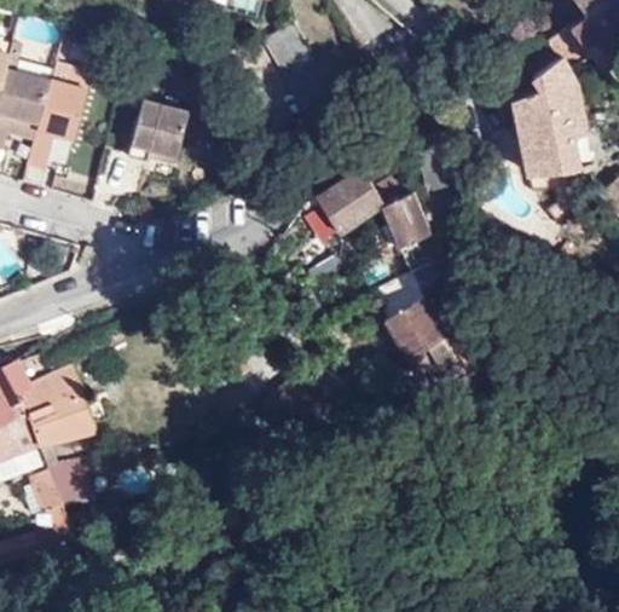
[(618,0),(576,0),(588,17),(571,30),(597,63),(601,68),(618,53),(618,0)]
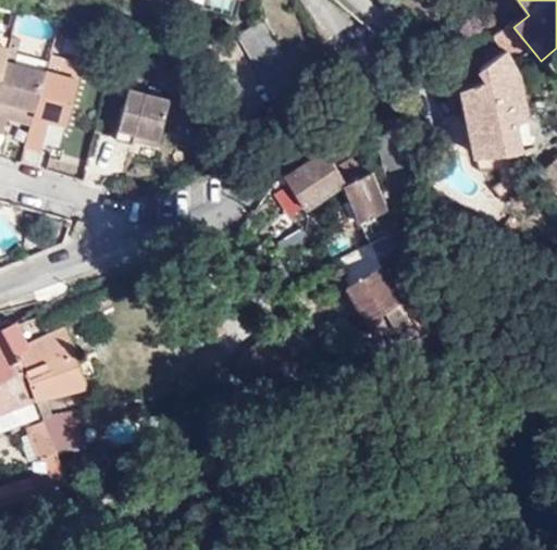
[(262,25),(238,39),(282,113),(294,105),(300,116),(312,110),(262,25)]
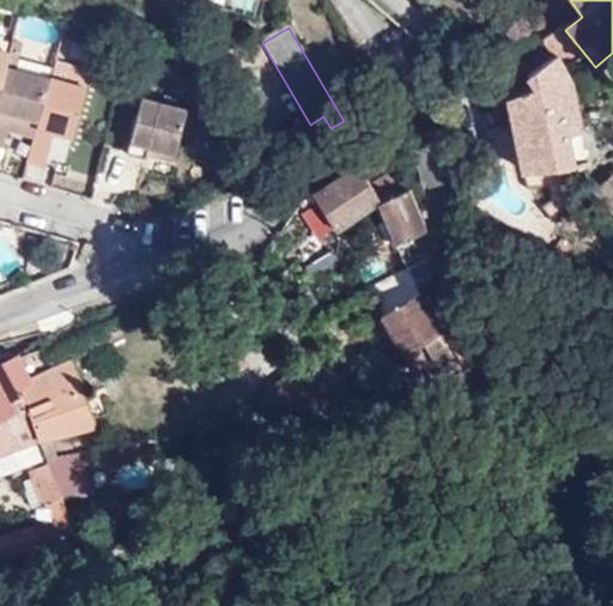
[(20,44),(11,43),(8,54),(18,56),(20,44)]
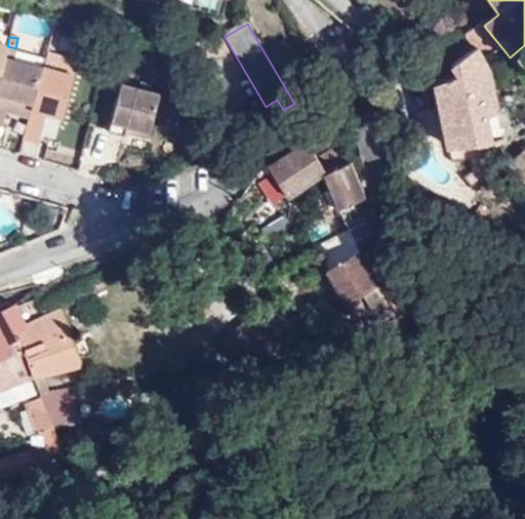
[(15,48),(7,46),(7,48),(4,60),(12,62),(15,48)]
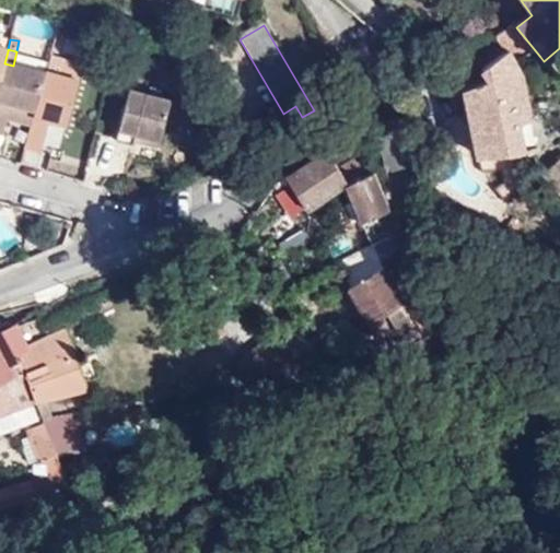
[(510,54),(480,73),(488,84),(462,92),(476,161),(477,161),(516,157),(524,156),(520,126),(531,124),(524,80),(518,71),(510,54)]
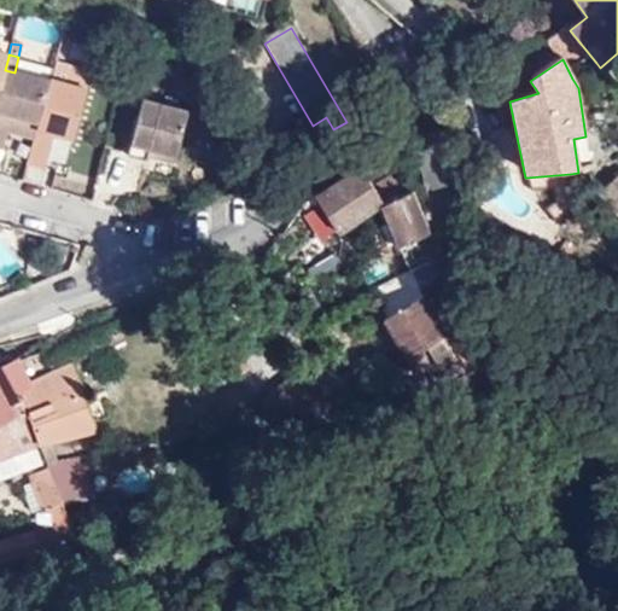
[(0,147),(4,149),(9,133),(11,124),(36,131),(34,140),(28,167),(44,170),(53,135),(73,140),(86,88),(52,79),(51,82),(15,73),(5,70),(0,89),(0,147)]
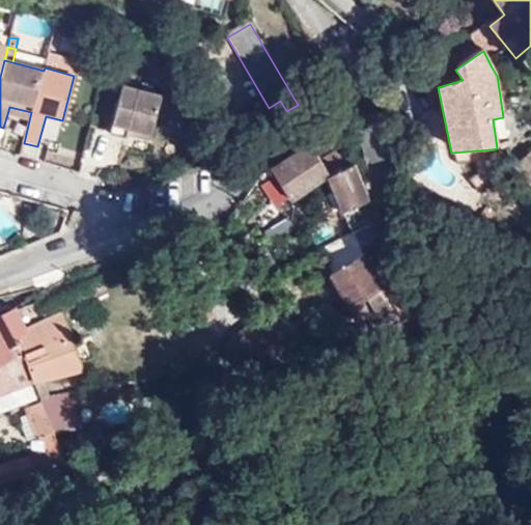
[(130,126),(151,132),(162,94),(123,85),(111,132),(127,137),(129,132),(130,126)]
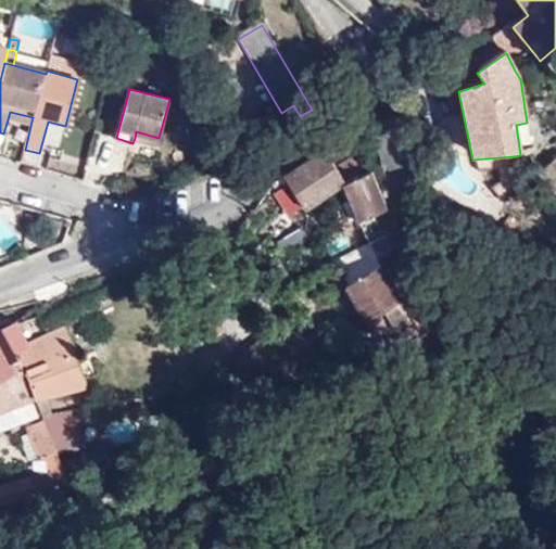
[(10,112),(8,119),(30,126),(33,117),(10,112)]
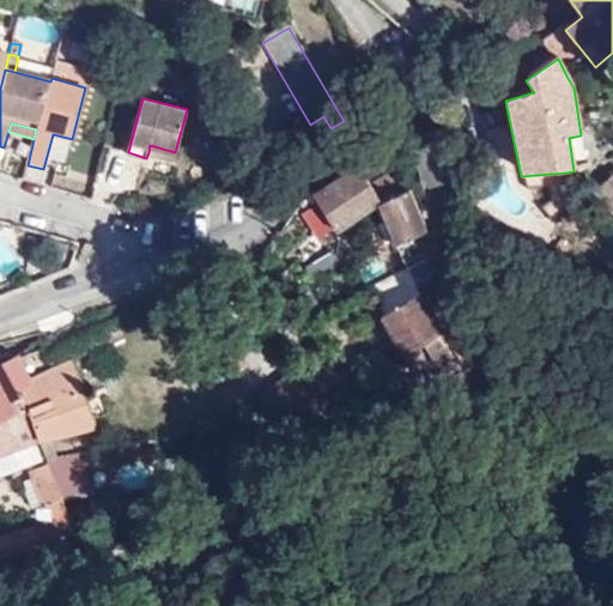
[(414,169),(420,192),(450,182),(443,138),(412,145),(414,169)]
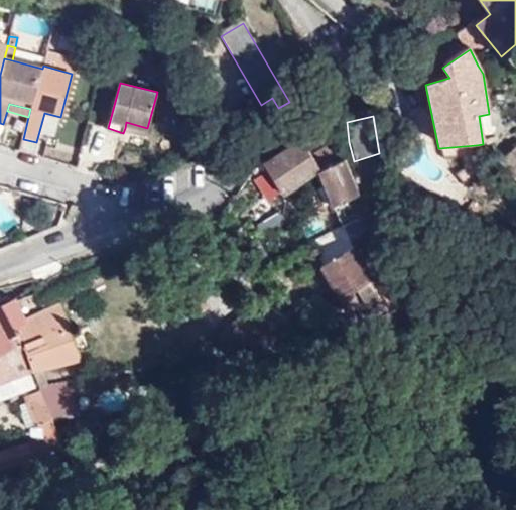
[(146,134),(147,128),(126,122),(125,128),(146,134)]
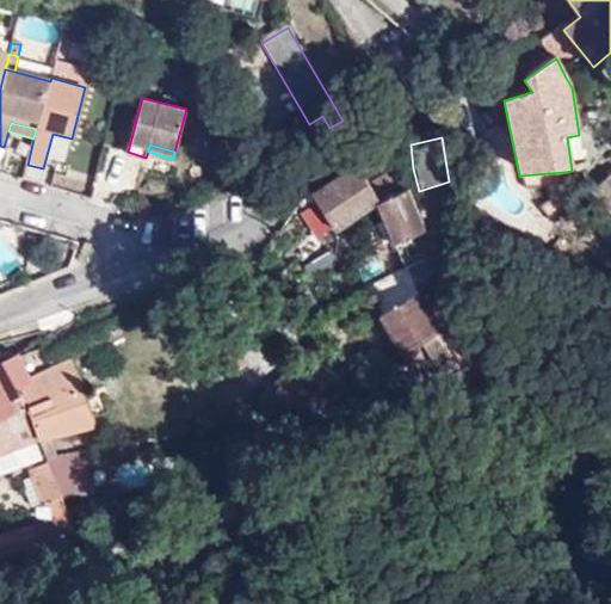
[(357,171),(313,199),(338,234),(380,207),(369,190),(357,171)]
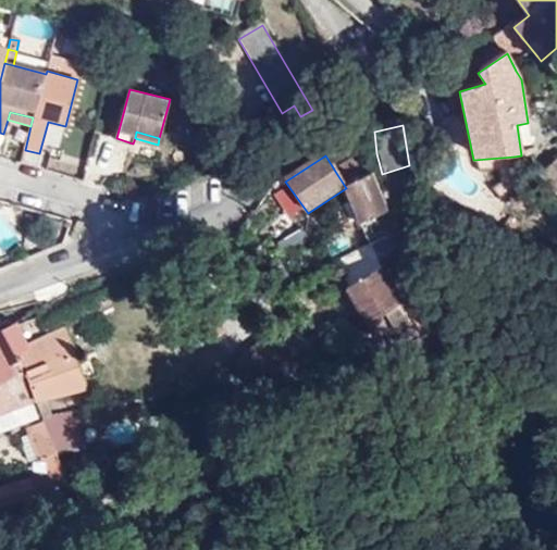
[(515,172),(514,157),(474,160),(478,176),(495,174),(500,174),(515,172)]
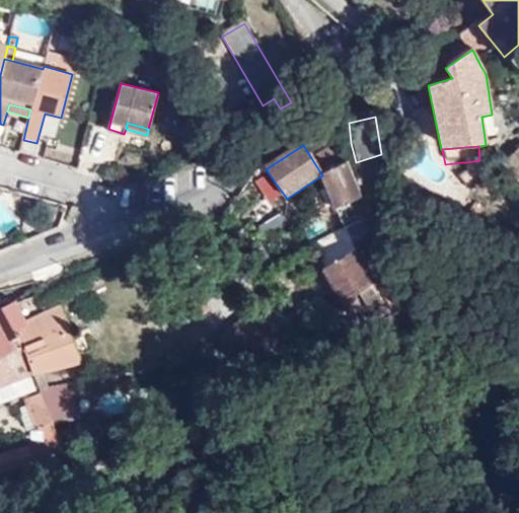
[(480,168),(479,160),(466,162),(468,173),(463,174),(456,179),(467,194),(479,176),(478,169),(480,168)]
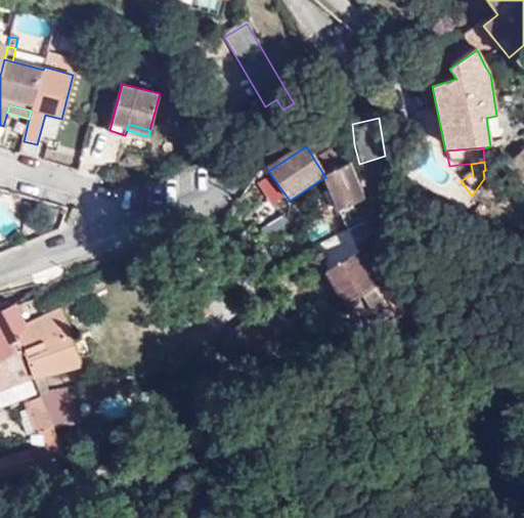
[(350,167),(325,177),(339,213),(364,201),(350,167)]
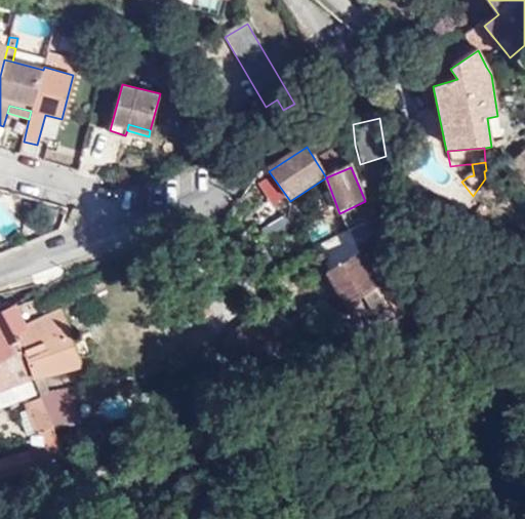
[(407,312),(406,310),(389,280),(378,286),(372,273),(361,253),(327,273),(352,317),(368,308),(372,315),(392,305),(399,317),(407,312)]
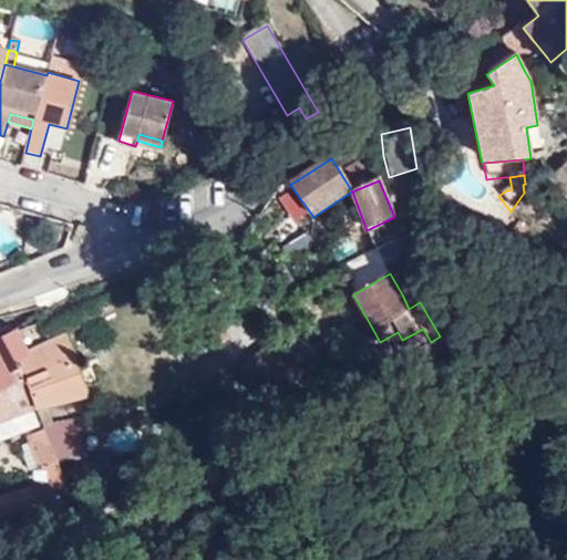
[(20,366),(30,353),(18,331),(0,338),(0,424),(35,408),(20,366)]
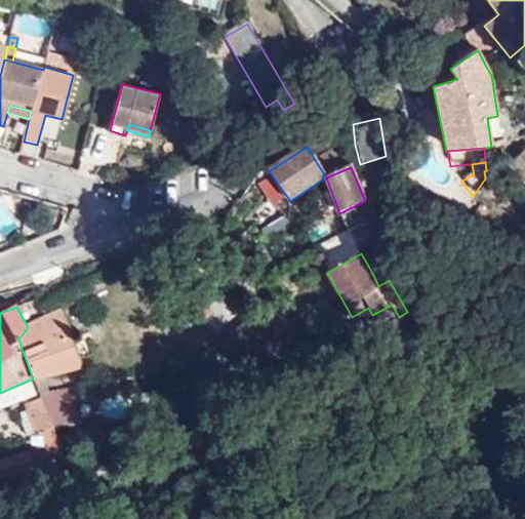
[(33,378),(40,399),(50,396),(43,376),(85,369),(64,311),(28,327),(18,340),(33,378)]
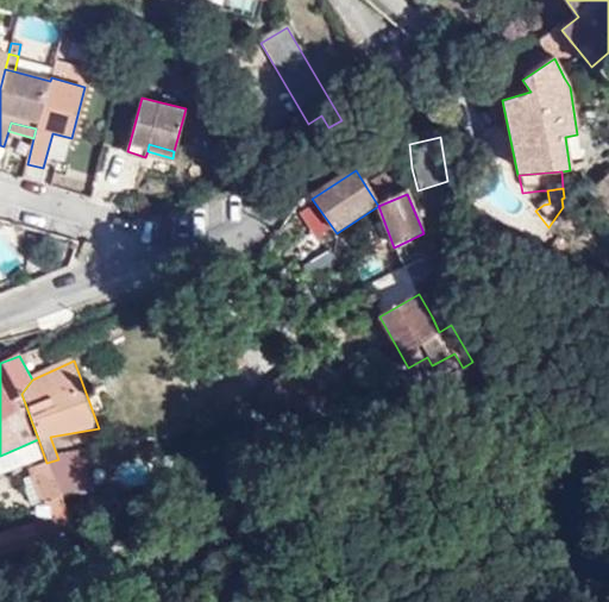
[(316,402),(295,371),(257,400),(277,430),(316,402)]
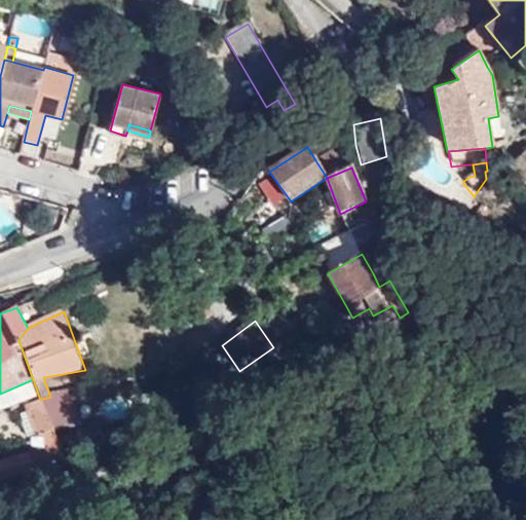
[(58,467),(63,457),(40,400),(25,406),(37,436),(42,434),(53,468),(58,467)]
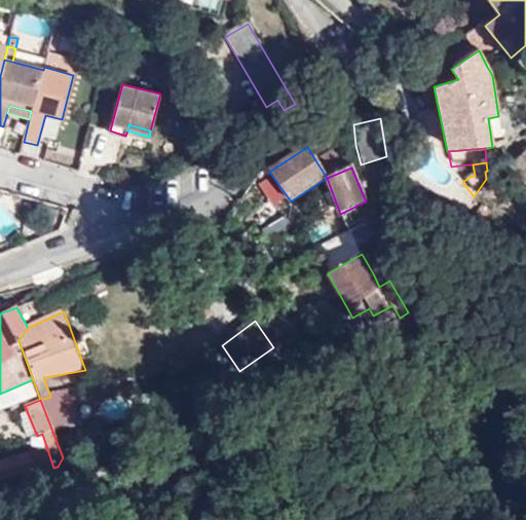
[(0,471),(4,481),(34,473),(29,455),(0,462),(0,471)]
